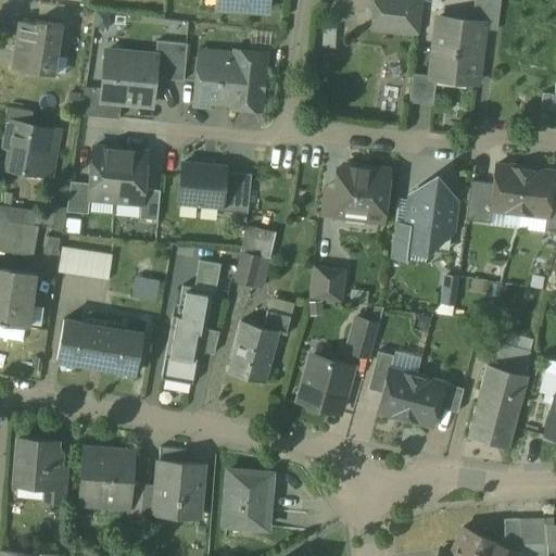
[(217,0),(217,8),(265,11),(265,12),(267,12),(267,0),(217,0)]
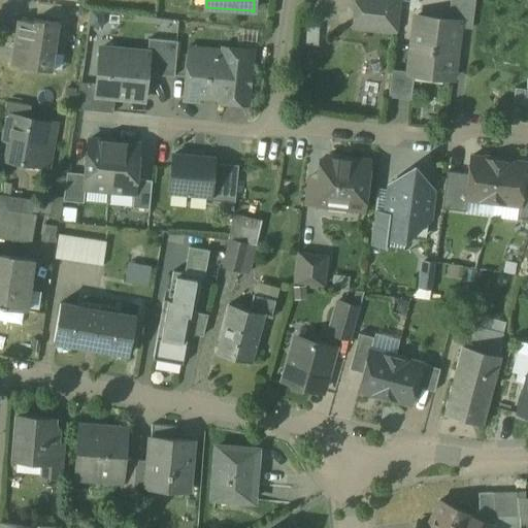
[(400,0),(358,0),(355,27),(397,32),(400,0)]
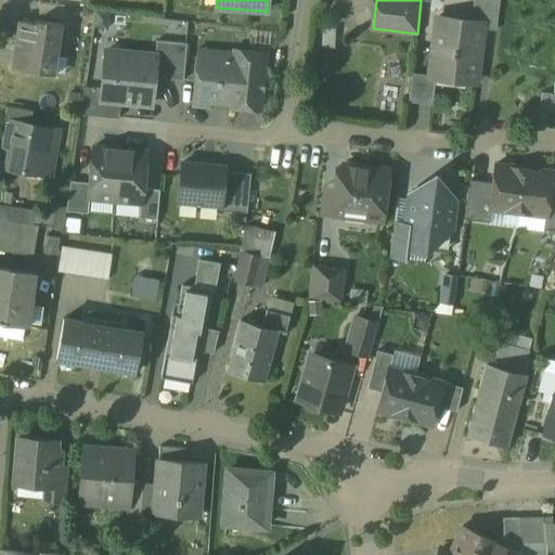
[(500,0),(474,0),(472,21),(481,22),(480,28),(495,30),(500,0)]
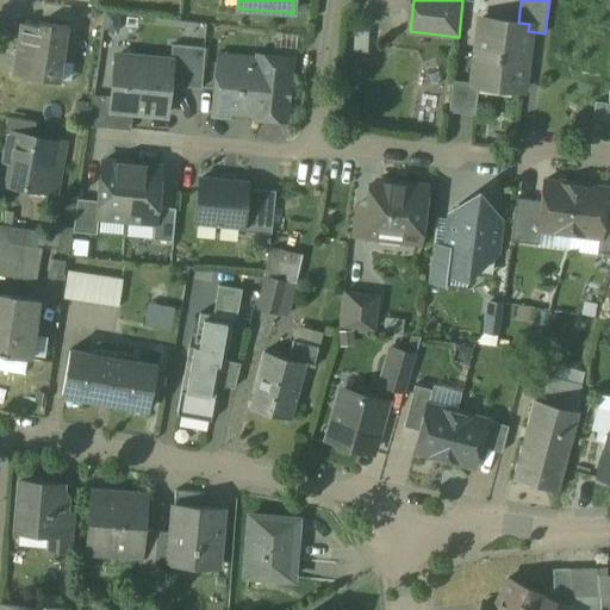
[(74,6),(47,2),(44,17),(72,20),(74,6)]
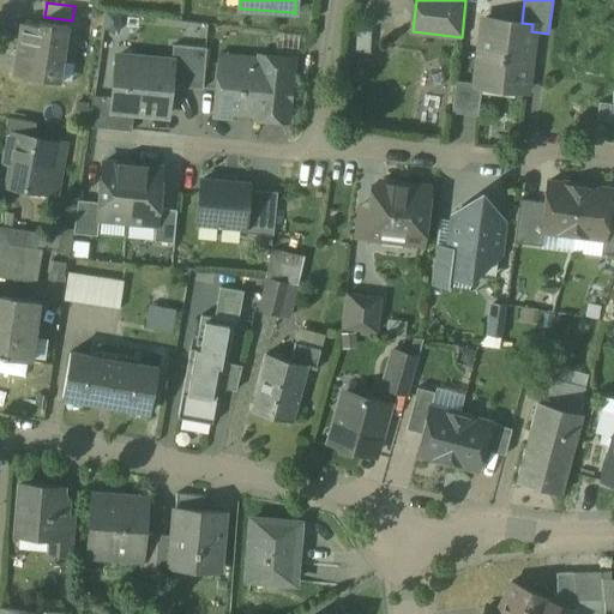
[(522,23),(486,19),(486,22),(481,25),(480,34),(483,37),(481,55),(528,61),(531,31),(533,24),(522,23)]
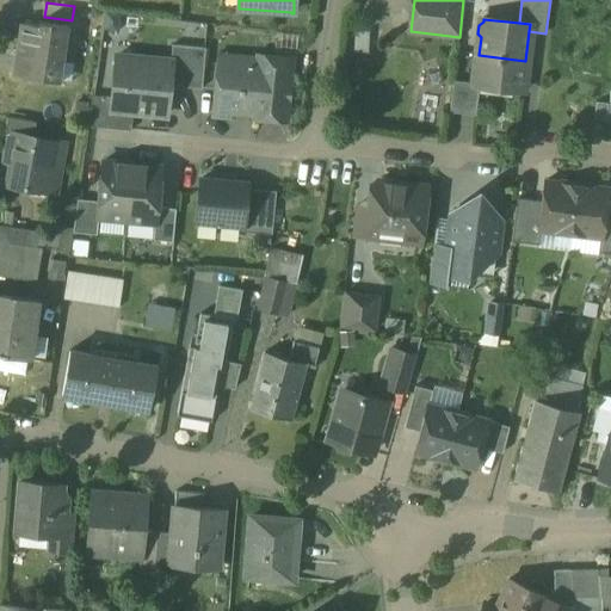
[(69,28),(42,23),(42,26),(24,24),(17,76),(61,82),(69,28)]
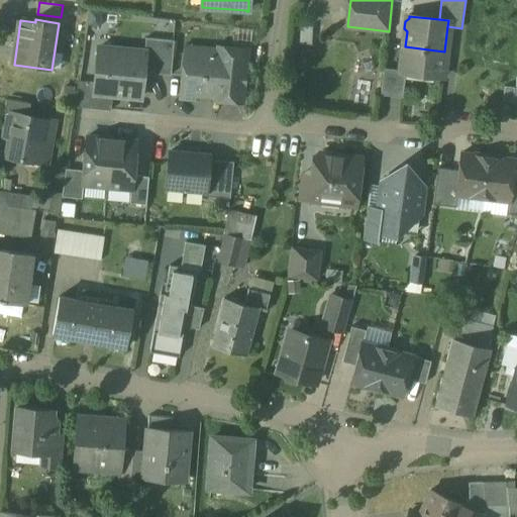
[(174,40),(146,38),(144,53),(146,53),(144,73),(171,76),(174,40)]
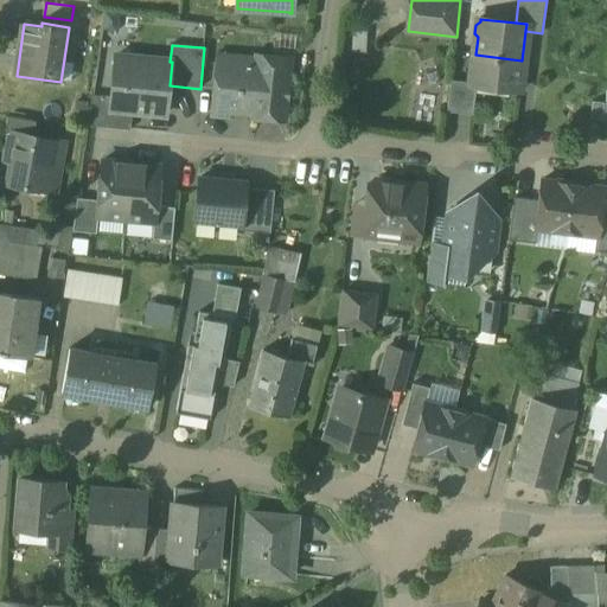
[(522,61),(475,55),(472,83),(472,87),(477,88),(518,93),(522,61)]
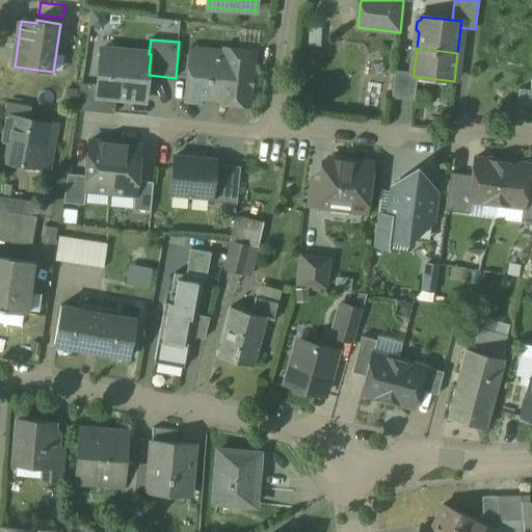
[(224,56),(207,54),(207,60),(203,63),(190,62),(186,100),(196,101),(202,97),(221,99),(220,103),(248,106),(254,52),(225,49),(224,56)]
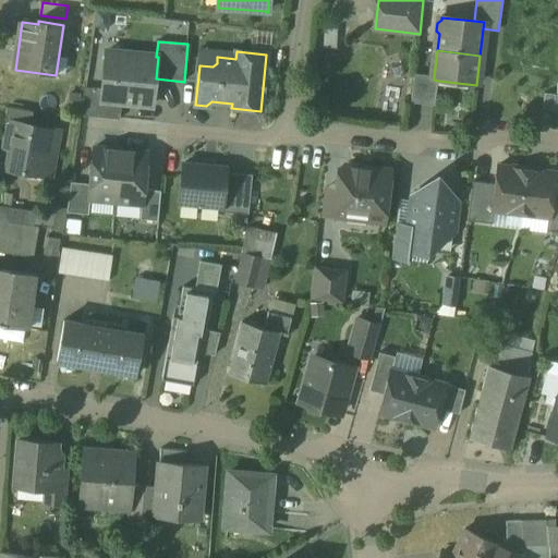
[(156,57),(106,52),(102,89),(101,100),(122,101),(153,105),(156,79),(158,57),(156,57)]
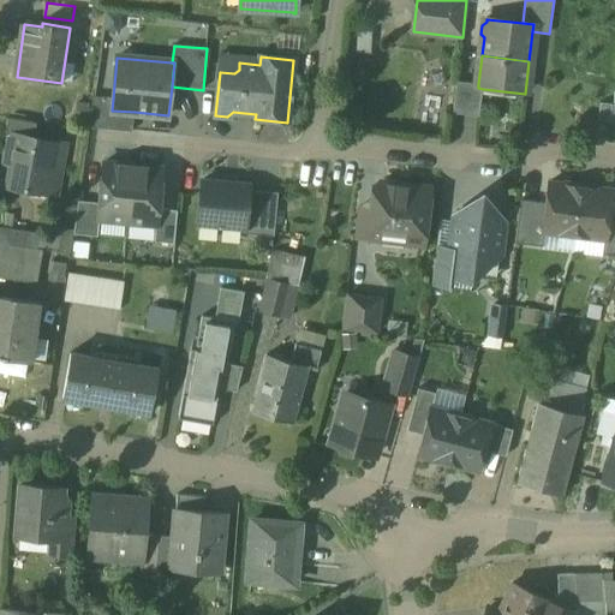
[(442,69),(431,75),(437,87),(449,81),(442,69)]
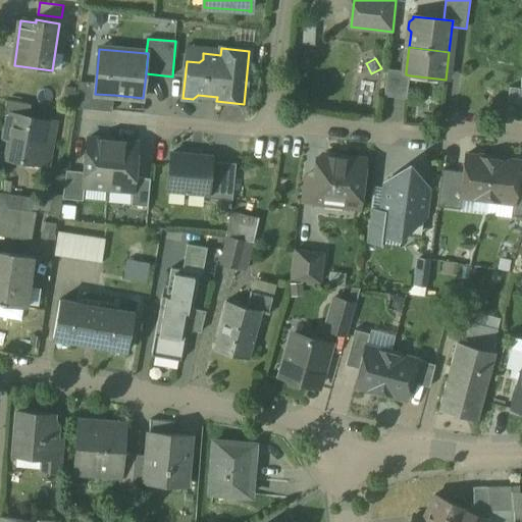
[(407,100),(410,75),(406,74),(406,71),(388,69),(385,97),(407,100)]
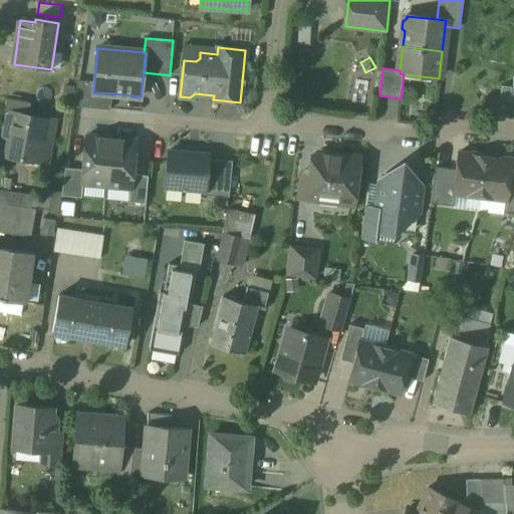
[(78,80),(74,106),(110,109),(112,93),(93,92),(94,82),(78,80)]
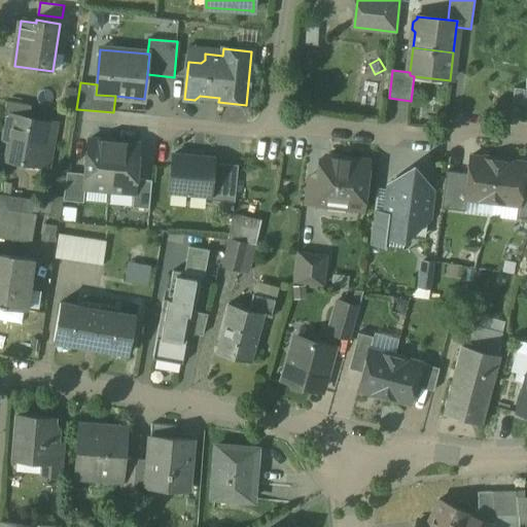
[(525,90),(515,89),(513,103),(523,104),(525,90)]
